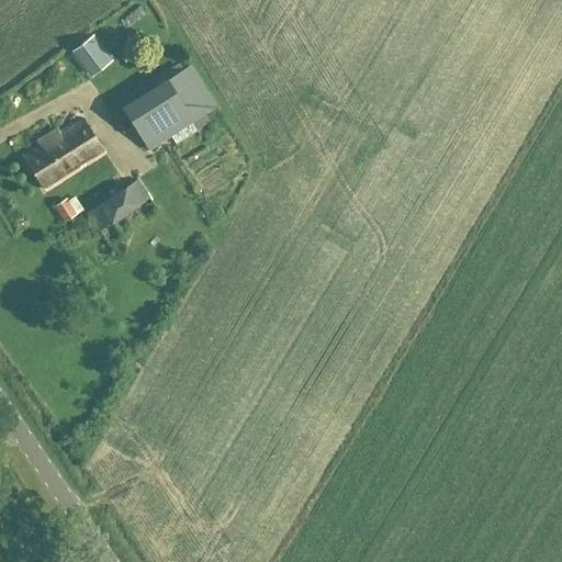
[(70,53),(90,78),(111,62),(91,36),(70,53)]
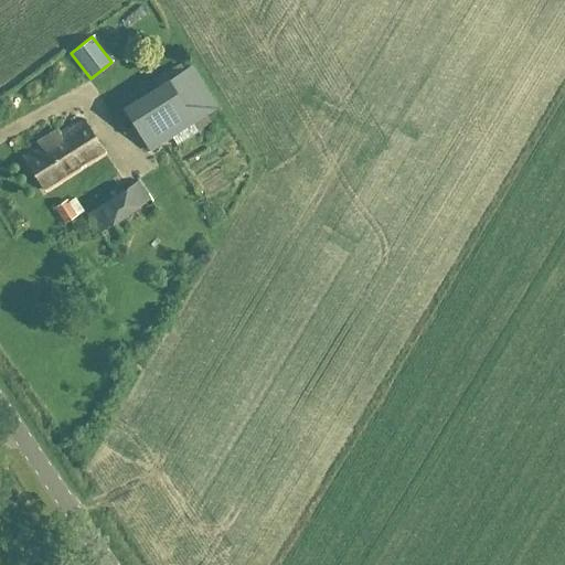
[(123,109),(148,152),(217,110),(190,66),(125,108),(123,109)]
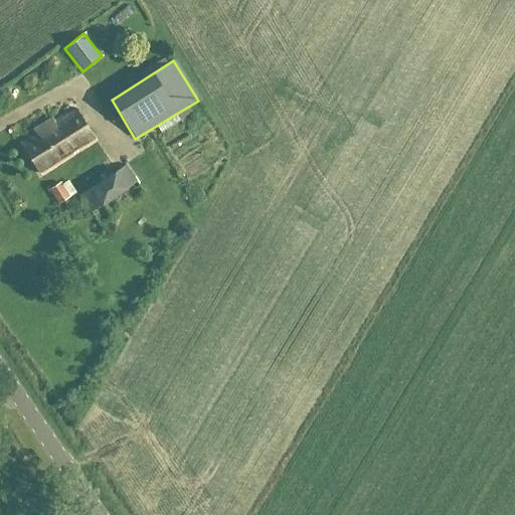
[(40,176),(95,142),(74,110),(48,127),(46,123),(34,131),(35,134),(20,144),(40,176)]
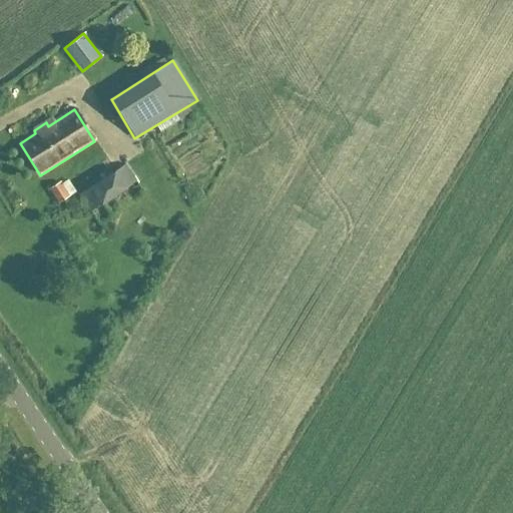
[(98,226),(145,195),(124,164),(76,195),(98,226)]
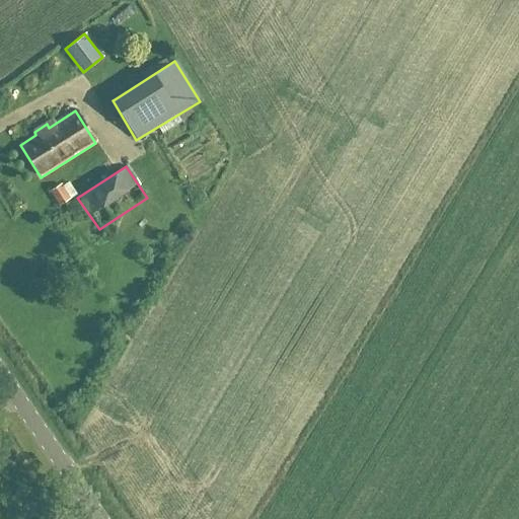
[(58,206),(69,200),(60,184),(49,193),(58,206)]
